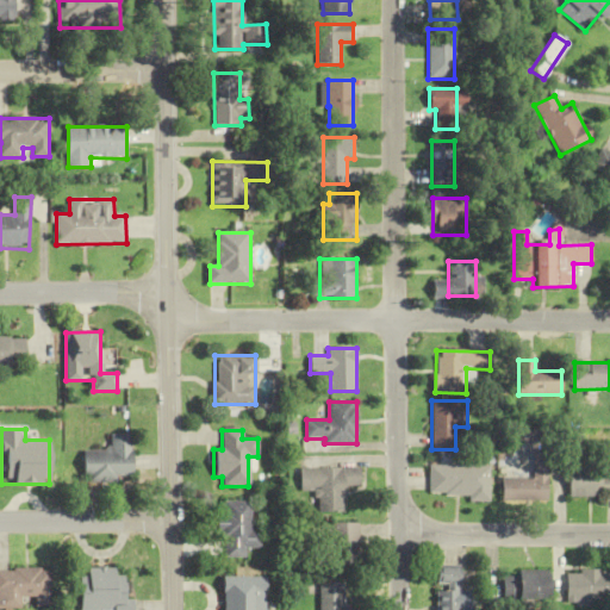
[(130,435),(109,435),(109,450),(82,450),(82,481),(130,481),(130,435)]
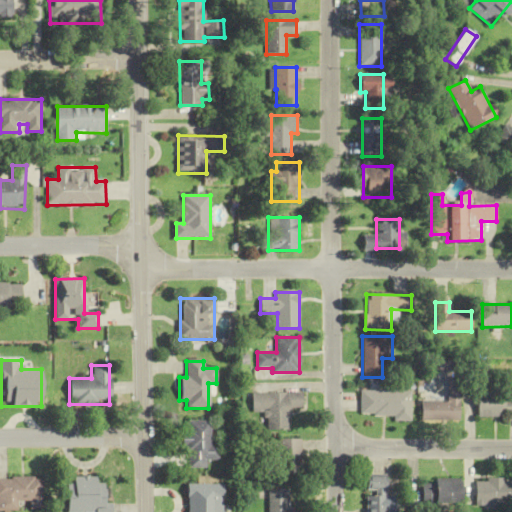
[(460,421),(461,383),(448,383),(448,401),(421,401),(421,421),(460,421)]
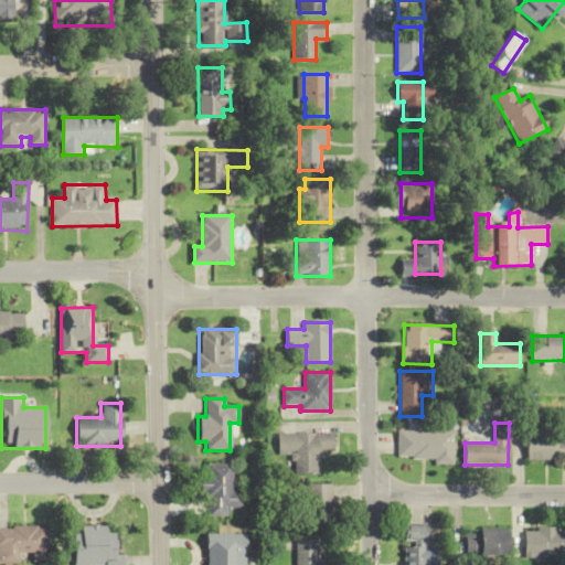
[(454,432),(396,432),(396,458),(435,458),(435,465),(454,465),(454,432)]
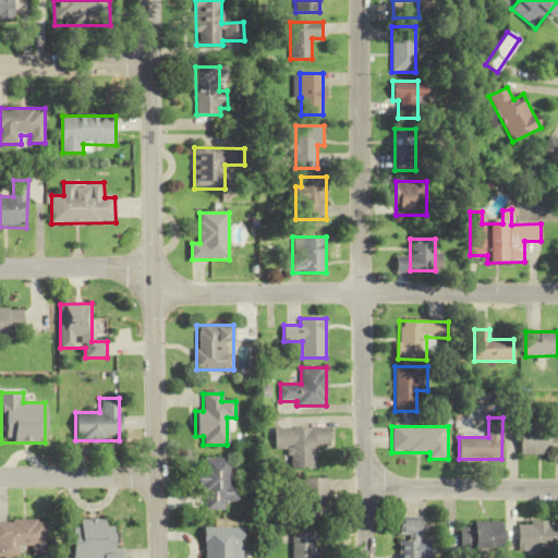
[(273,428),(273,450),(288,450),(288,469),(313,469),(313,445),(328,445),(328,428),(273,428)]
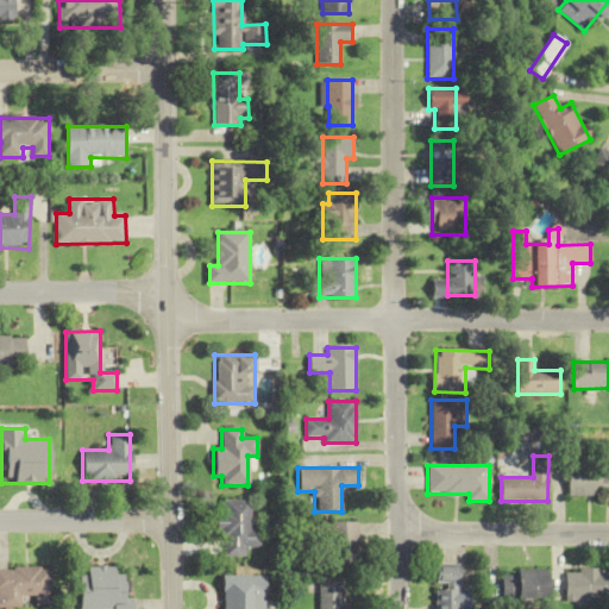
[(608,476),(601,477),(601,468),(569,468),(569,496),(608,495),(608,476)]
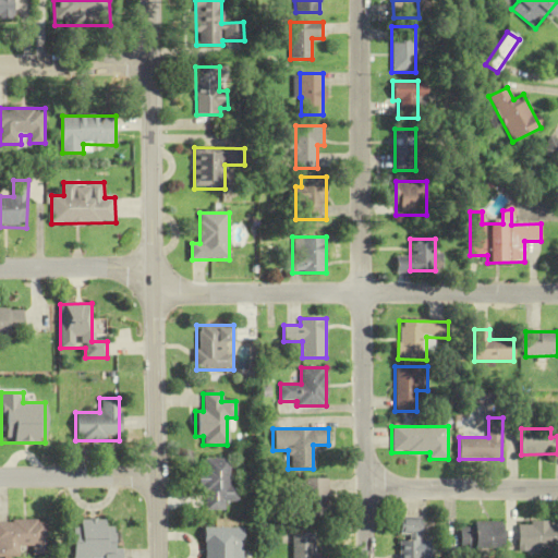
[(201,510),(221,510),(221,501),(235,501),(235,486),(227,485),(227,459),(201,459),(201,510)]
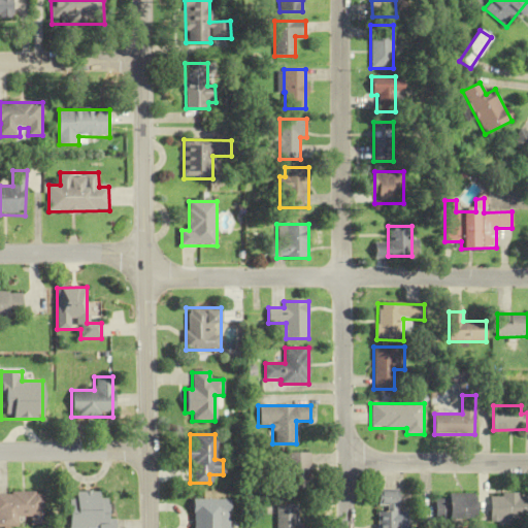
[(309,490),(309,453),(283,453),(283,490),(309,490)]
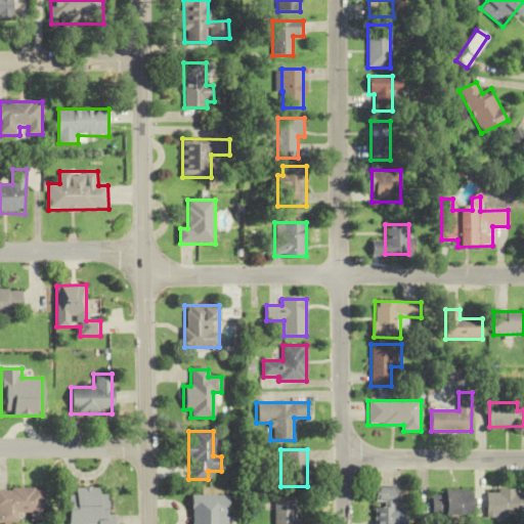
[(395,486),(376,485),(375,523),(402,523),(403,508),(394,508),(395,486)]
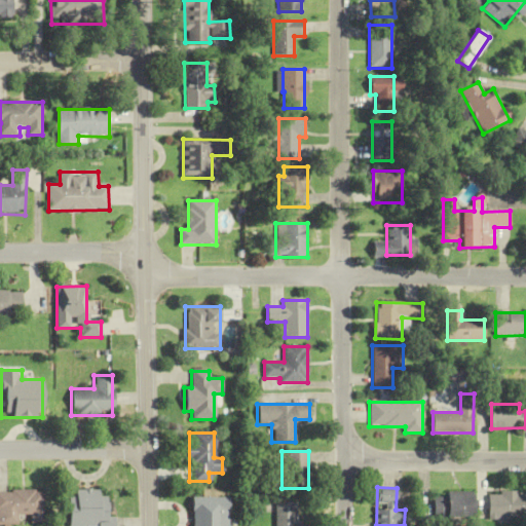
[(97,489),(73,489),(73,497),(66,497),(66,525),(108,525),(108,496),(97,496),(97,489)]
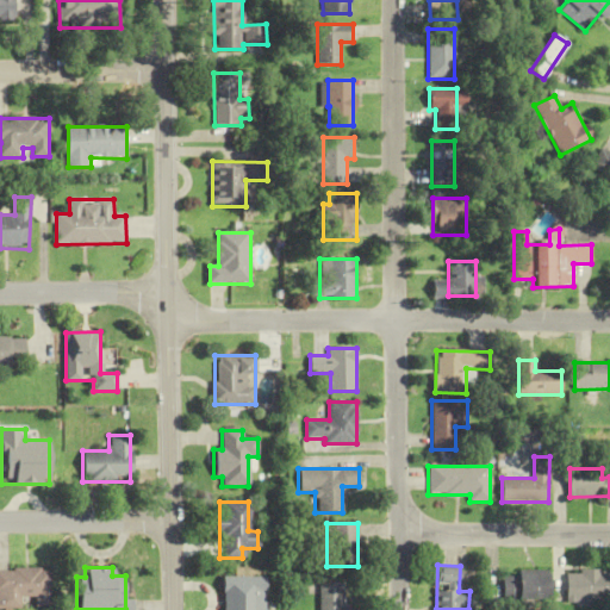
[(48,605),(47,570),(0,570),(0,608),(29,608),(29,607),(48,605)]
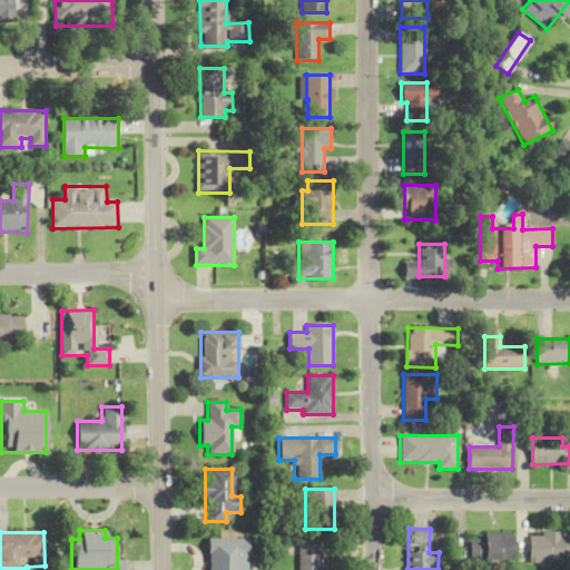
[(529,562),(569,562),(569,533),(529,533),(529,562)]
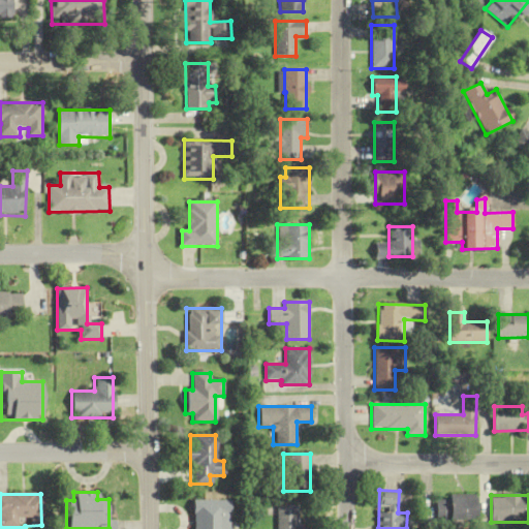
[(436,497),(436,521),(475,521),(475,497),(436,497)]
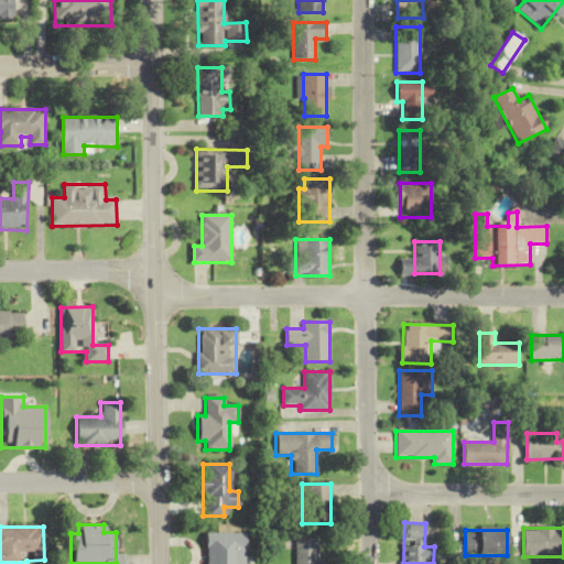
[(241,563),(241,533),(203,533),(202,563),(241,563)]
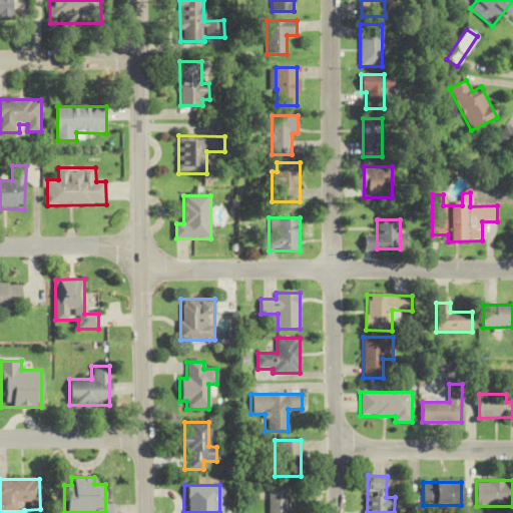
[(301,512),(302,510),(289,510),(289,490),(267,490),(267,512),(301,512)]
